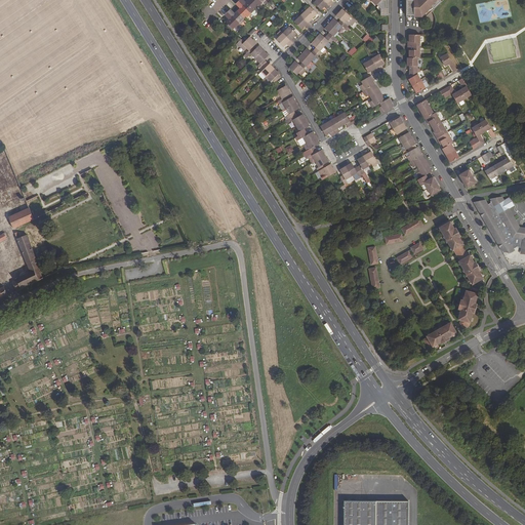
[(239,0),(239,1),(251,13),(254,10),(253,9),(255,7),(248,0),(247,0),(246,2),(243,0),(239,0)]
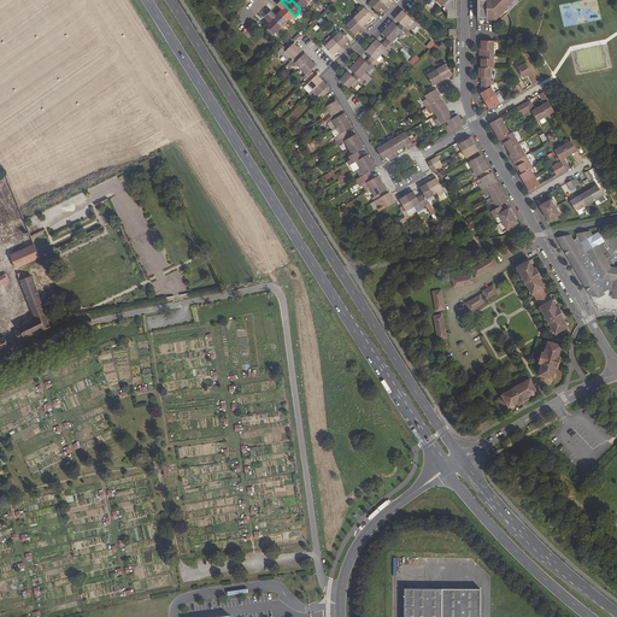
[(380,0),(371,0),(369,4),(377,12),(381,9),(383,11),(388,7),(380,0)]
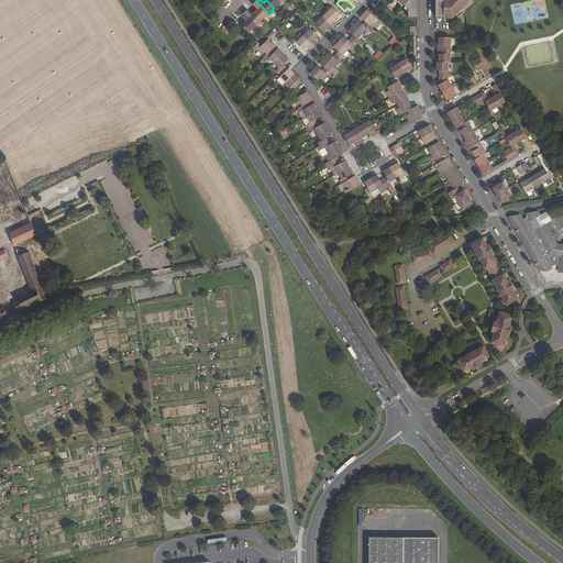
[(403,0),(408,6),(408,17),(417,18),(417,0),(403,0)]
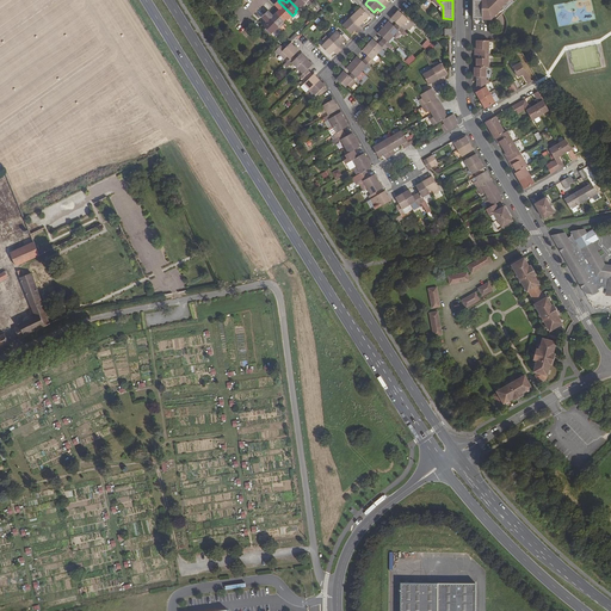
[(505,11),(514,2),(512,0),(473,0),(473,19),(487,19),(491,14),(493,17),(503,7),(505,11)]
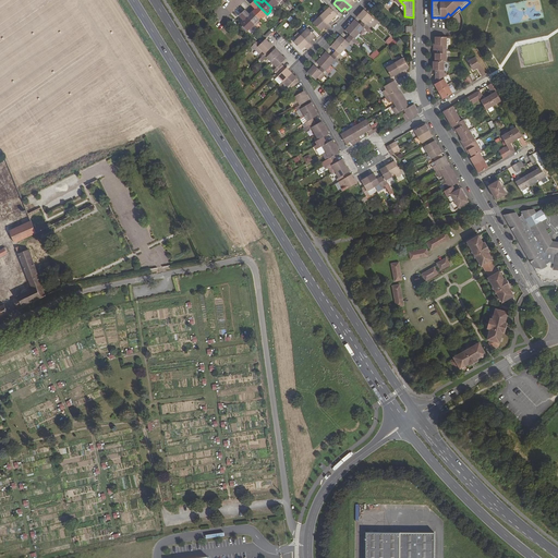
[(254,1),(251,4),(252,5),(255,9),(252,12),(259,19),(262,17),(263,19),(267,14),(254,1)]
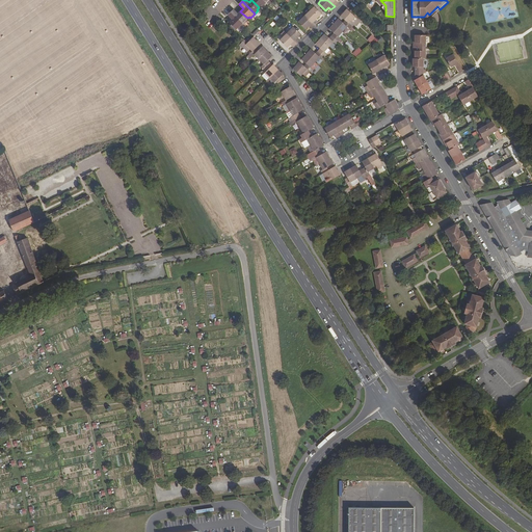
[(314,7),(306,16),(315,26),(319,22),(316,19),(321,15),(314,7)]
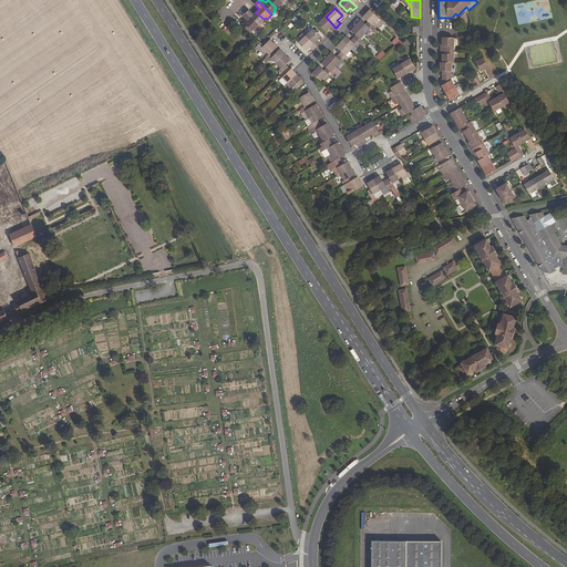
[(249,10),(246,13),(259,27),(263,23),(261,22),(264,19),(256,12),(254,14),(250,11),(249,10)]
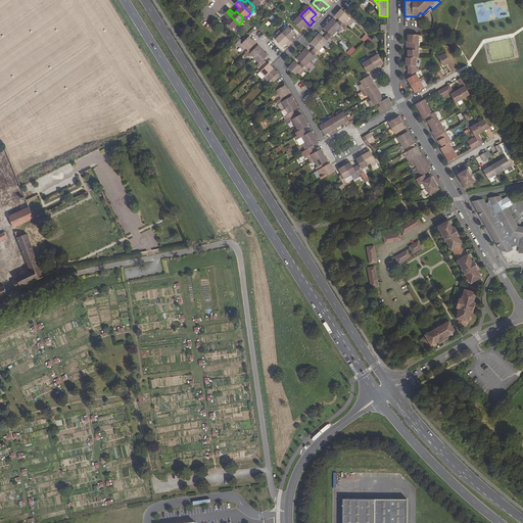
[(350,26),(354,21),(351,18),(341,9),(335,16),(339,20),(342,22),(346,27),(349,25),(350,26)]
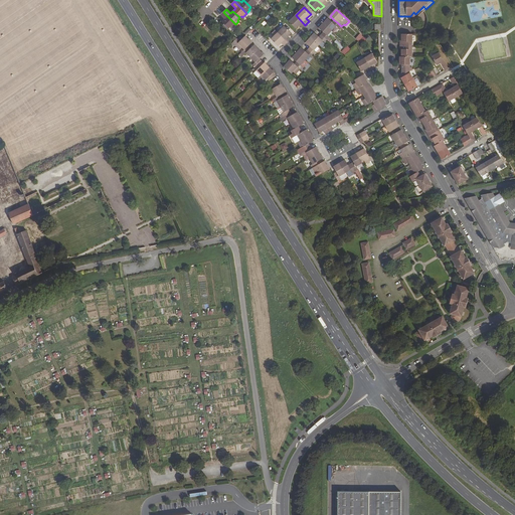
[(223,12),(220,15),(221,16),(224,19),(222,21),(228,28),(230,26),(231,27),(235,24),(223,12)]
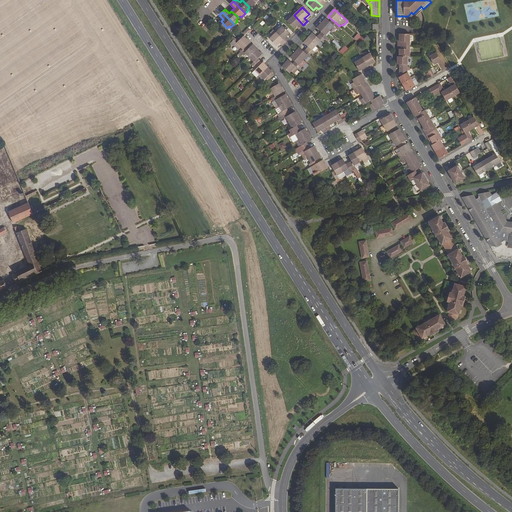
[(294,15),(287,22),(294,28),(297,25),(300,28),(303,25),(294,15)]
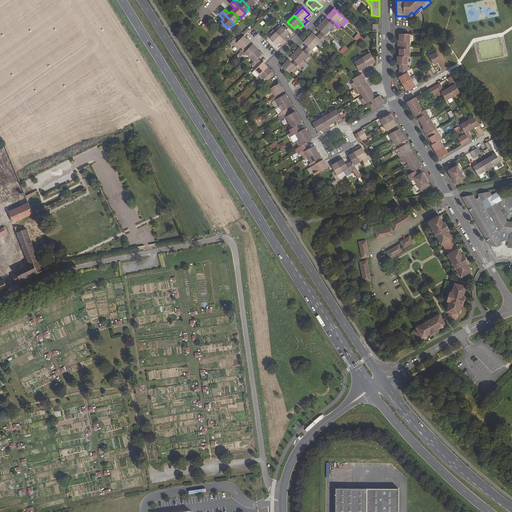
[(326,18),(321,23),(330,30),(334,26),(336,28),(339,26),(335,22),(332,20),(330,22),(326,18)]
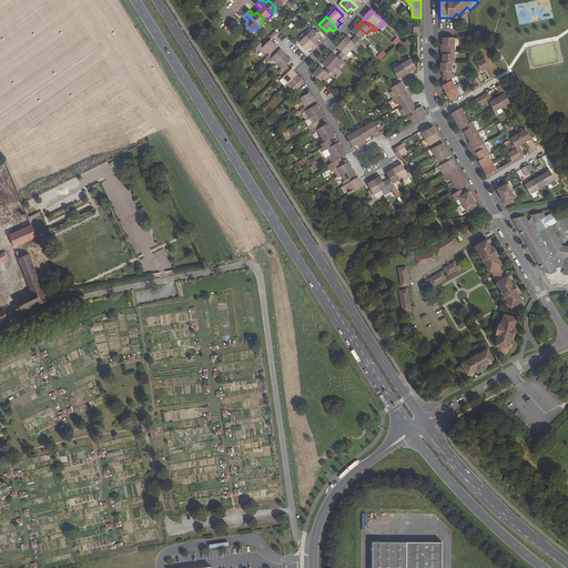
[(356,26),(352,31),(356,36),(354,38),(362,44),(364,42),(361,39),(366,33),(356,26)]
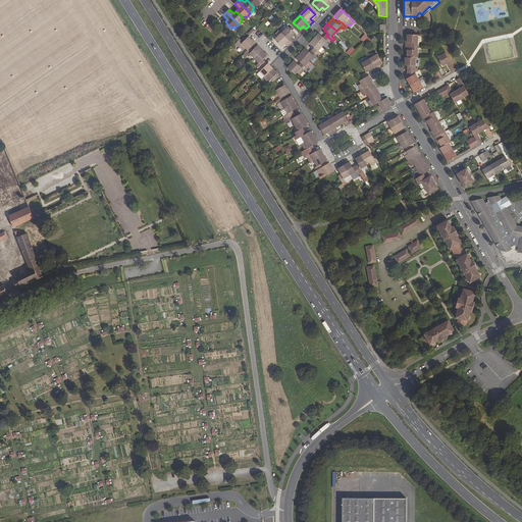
[(289,27),(281,34),(291,43),(295,40),(292,37),(295,34),(289,27)]
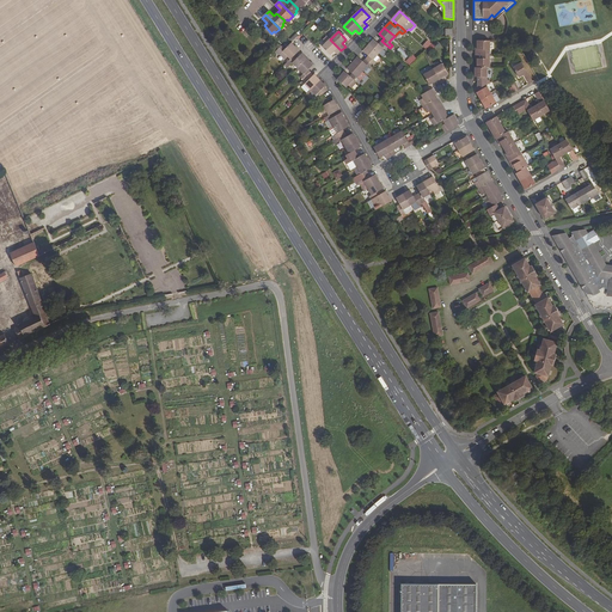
[(330,40),(322,47),(330,55),(334,51),(337,54),(341,50),(330,40)]
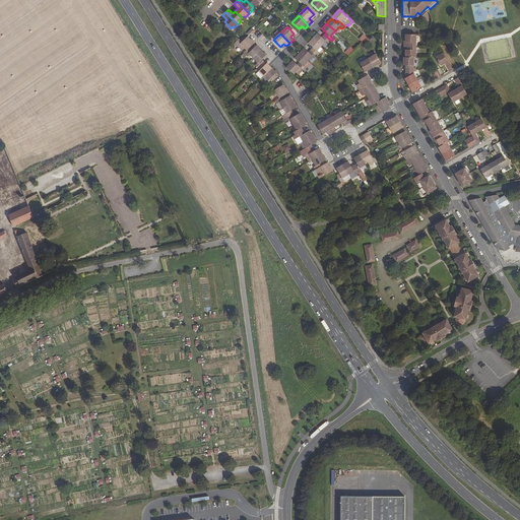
[(317,34),(313,38),(322,46),(326,41),(328,43),(331,41),(324,35),(322,38),(317,34)]
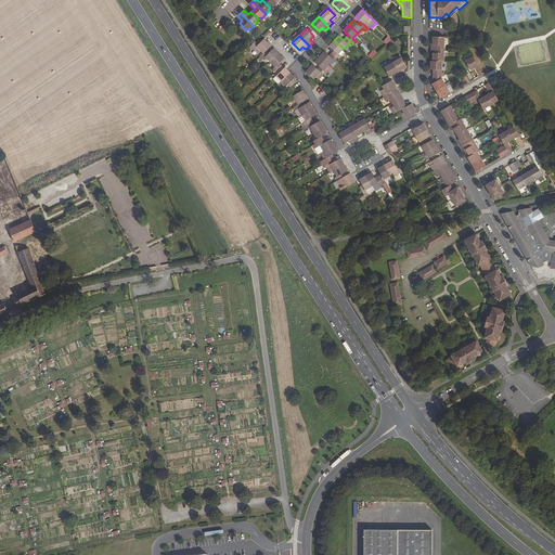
[(271,47),(263,39),(259,43),(254,49),(258,53),(261,51),(263,53),(267,51),(271,47)]
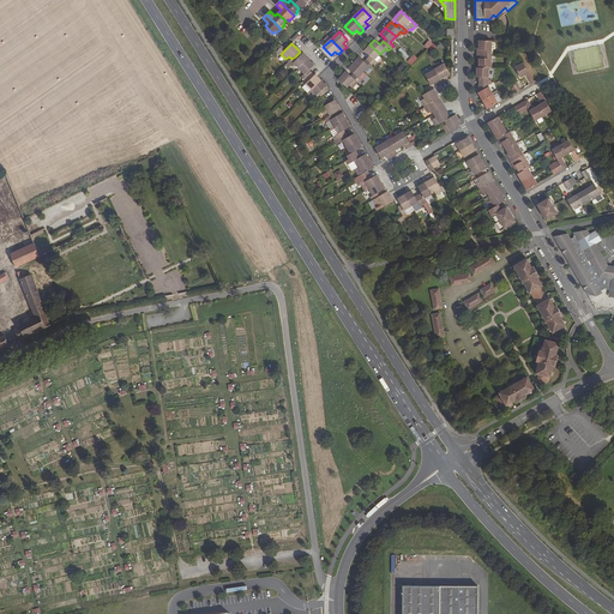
[(369,56),(367,59),(374,66),(378,62),(374,60),(380,54),(369,44),(365,52),(369,56)]
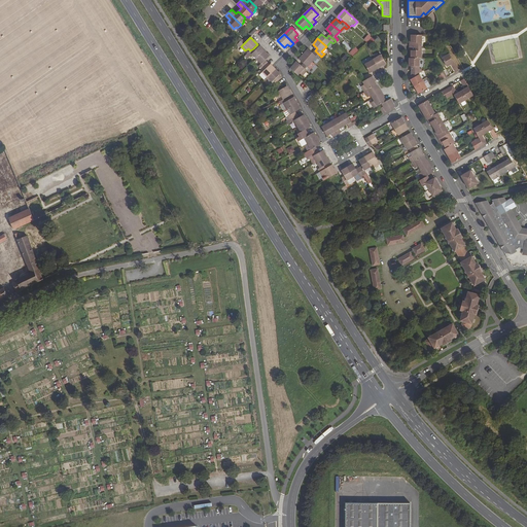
[(349,50),(352,47),(344,40),(341,43),(349,50)]
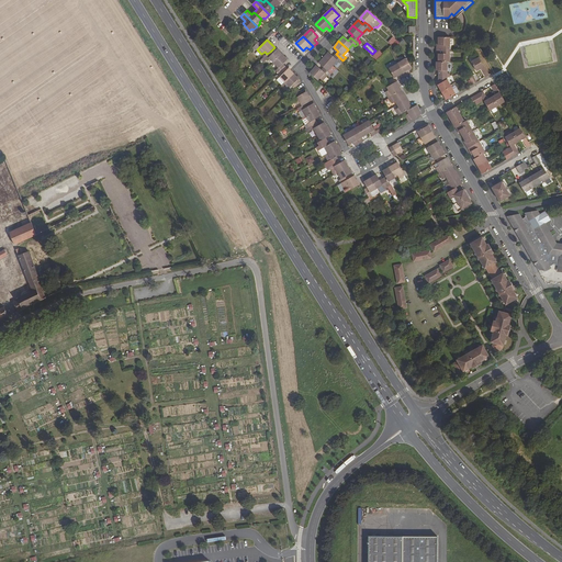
[(267,54),(263,57),(266,60),(269,58),(273,63),(282,54),(277,49),(272,54),(270,52),(267,54)]
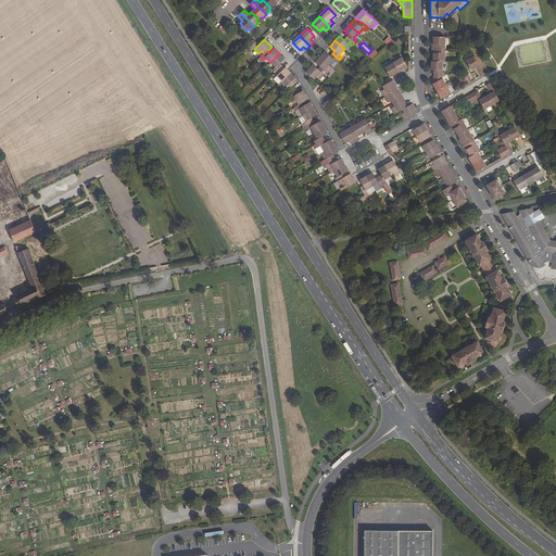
[(375,49),(368,55),(371,59),(378,53),(375,49)]
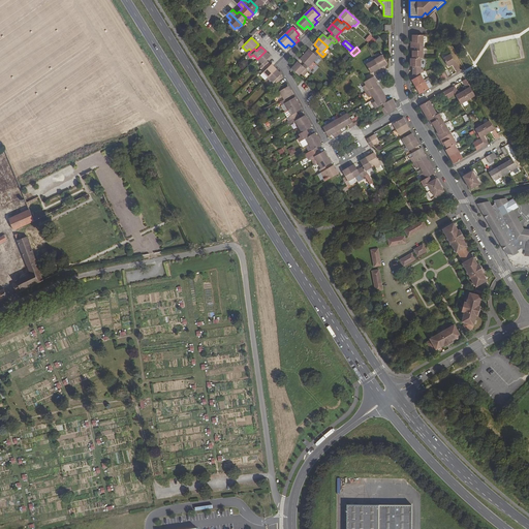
[(424,47),(412,47),(412,58),(422,58),(424,58),(424,47)]
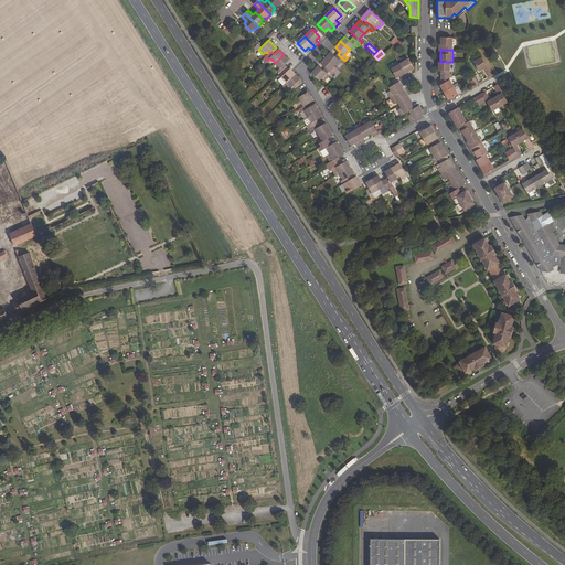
[(330,52),(326,57),(334,66),(340,61),(342,63),(344,61),(338,54),(336,57),(330,52)]
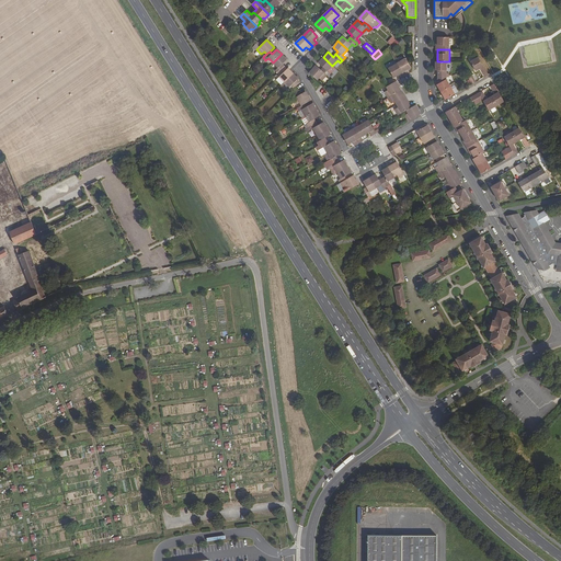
[(282,54),(273,63),(278,68),(275,70),(278,73),(285,67),(282,64),(287,59),(282,54)]
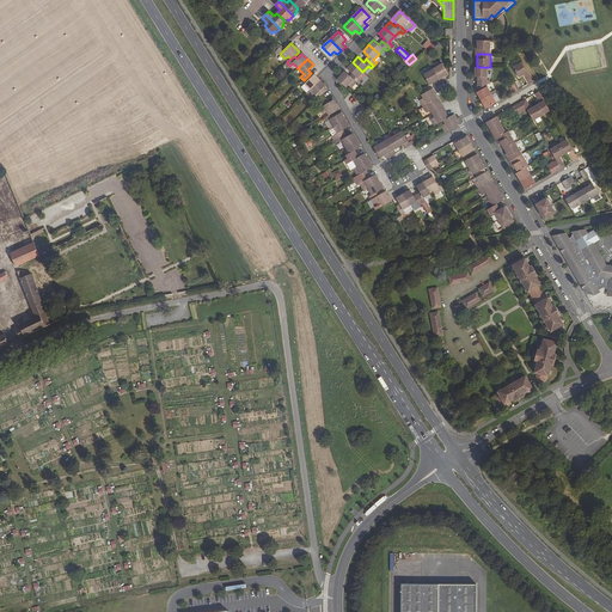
[(353,74),(350,77),(356,83),(357,84),(360,80),(357,78),(362,72),(353,62),(347,68),(353,74)]
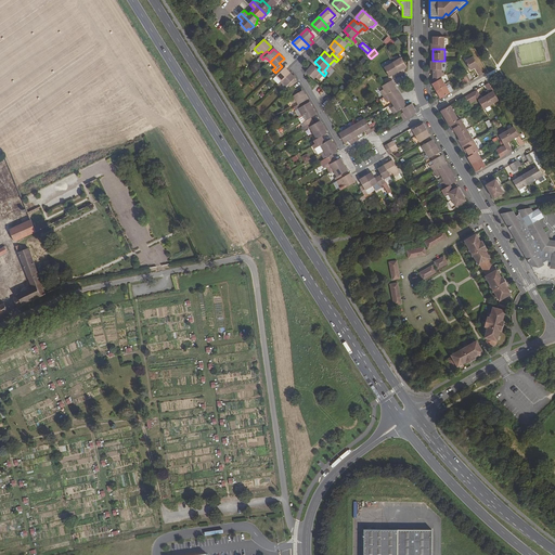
[(473,56),(465,61),(470,69),(475,67),(479,76),(482,74),(473,56)]
